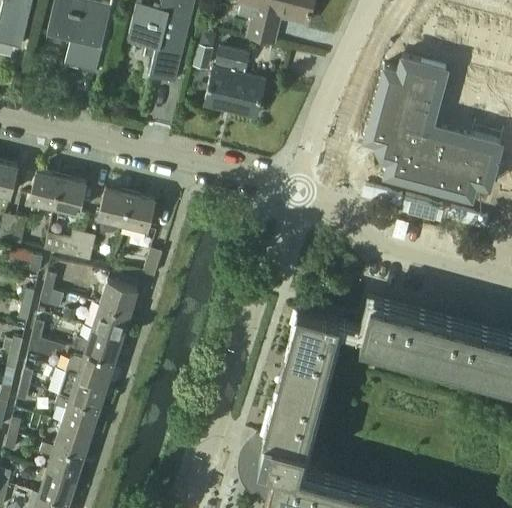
[(3,0),(0,13),(0,43),(13,46),(21,48),(32,0),(3,0)]
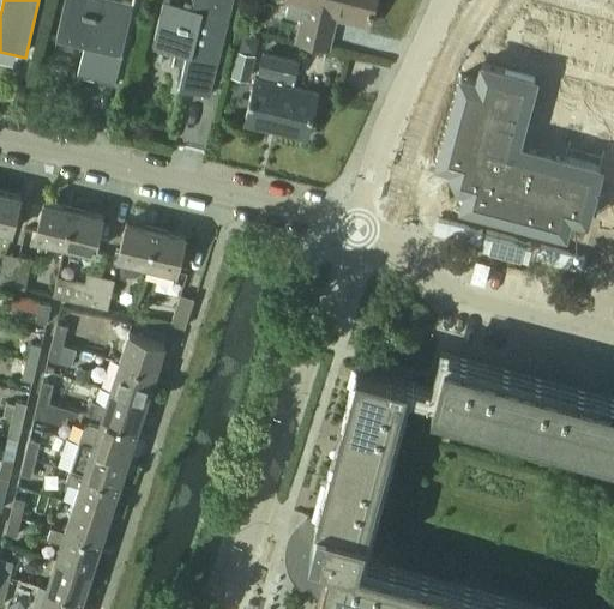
[(134,7),(104,0),(66,0),(55,40),(85,47),(77,78),(114,88),(134,7)]
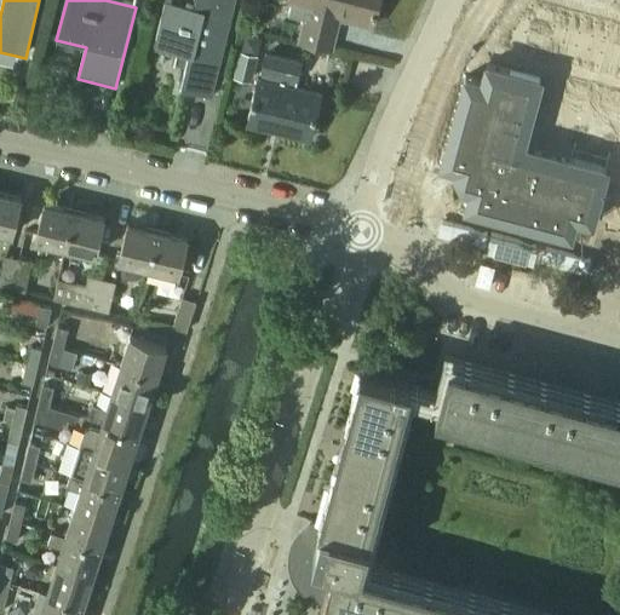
[(236,0),(193,0),(194,0),(196,1),(194,11),(165,3),(154,51),(188,59),(181,93),(212,102),(236,0)]
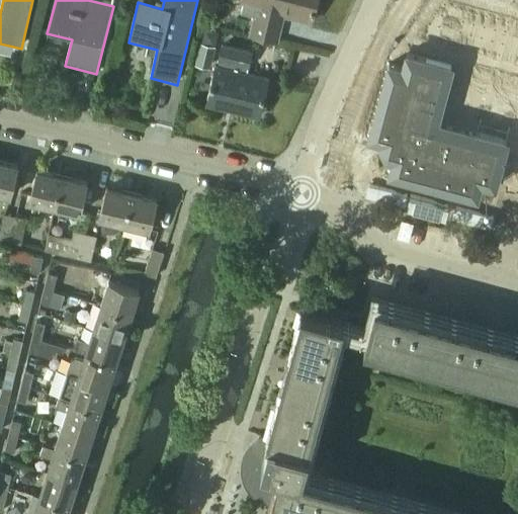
[(240,0),(240,3),(244,4),(241,14),(254,18),(249,38),(278,46),(286,14),(312,20),(317,0),(240,0)]
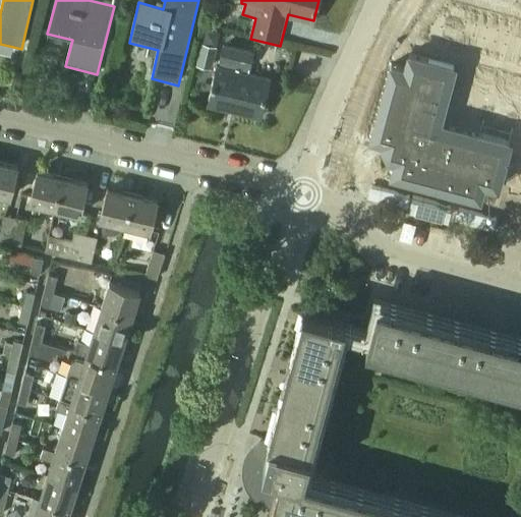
[(391,68),(371,141),(388,147),(396,161),(392,177),(479,202),(483,187),(497,190),(505,163),(517,166),(520,150),(509,146),(439,127),(456,62),(520,78),(520,19),(448,0),(440,0),(405,48),(416,51),(414,59),(409,58),(405,72),(391,68)]
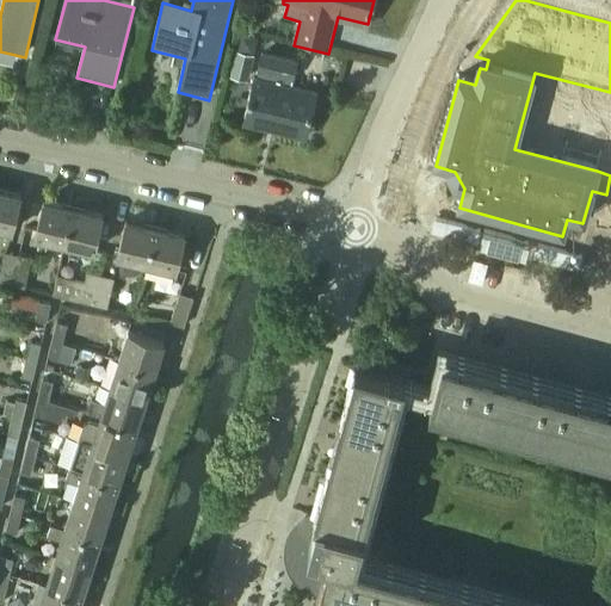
[(298,63),(261,55),(257,75),(259,75),(258,80),(254,79),(244,127),(279,135),(281,130),(307,136),(316,96),(290,90),(292,84),(294,84),(298,63)]
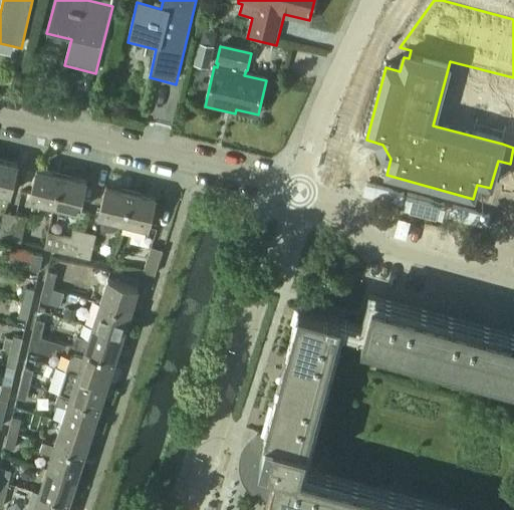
[(0,163),(0,195),(10,198),(17,168),(0,163)]
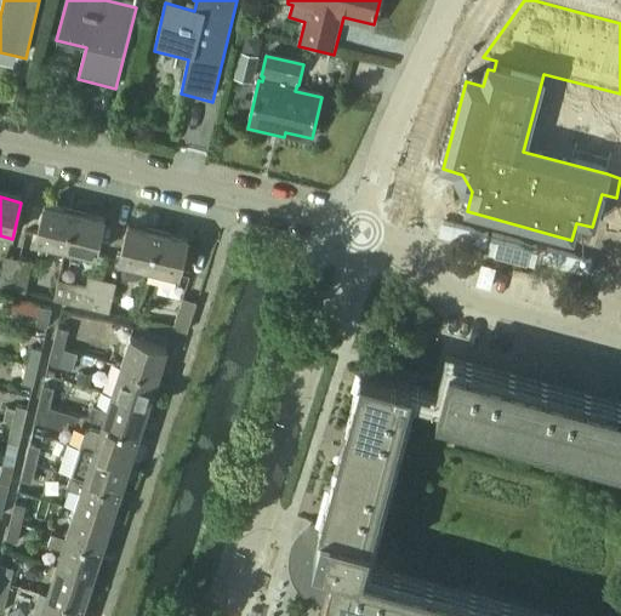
[(66,251),(74,215),(44,207),(35,244),(66,251)]
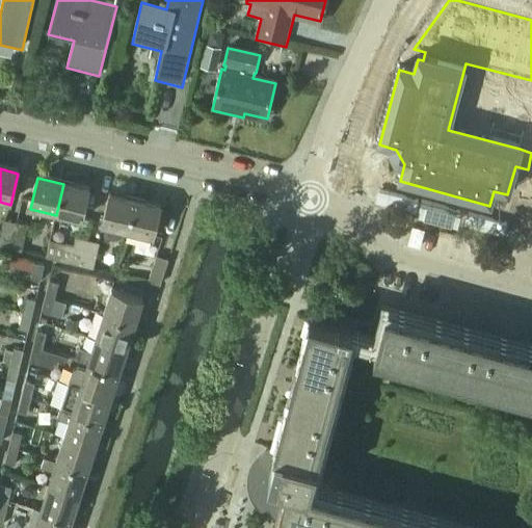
[(63,184),(56,215),(82,221),(89,190),(63,184)]
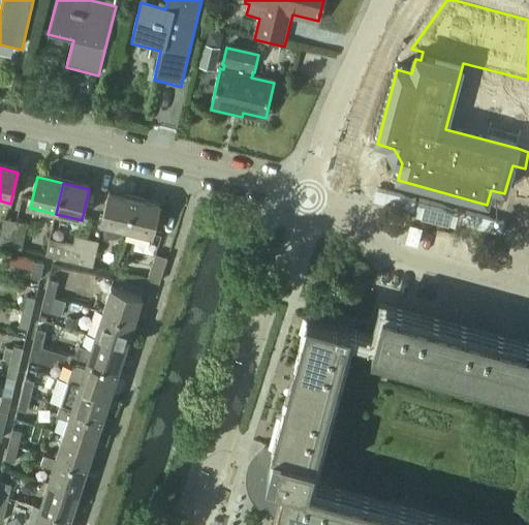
[(127,232),(134,201),(109,194),(101,225),(127,232)]
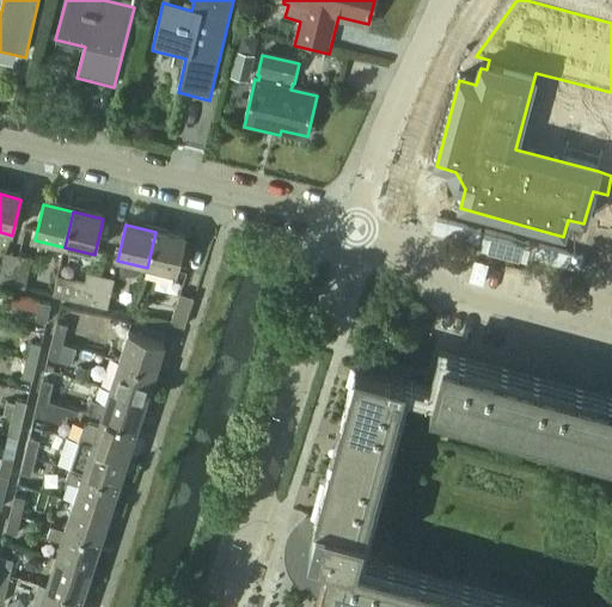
[(155,232),(147,268),(176,275),(185,239),(155,232)]
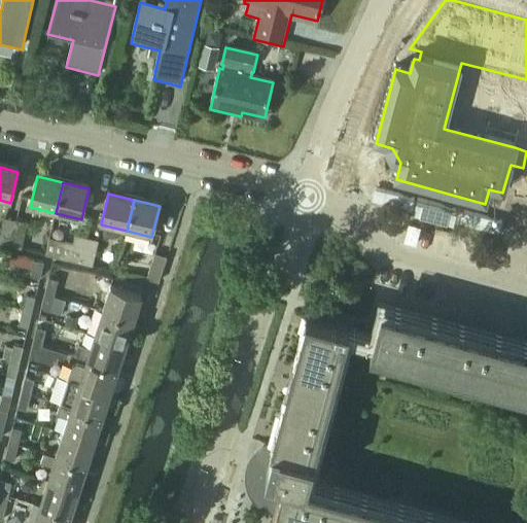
[(3,220),(0,235),(0,246),(9,248),(15,223),(3,220)]
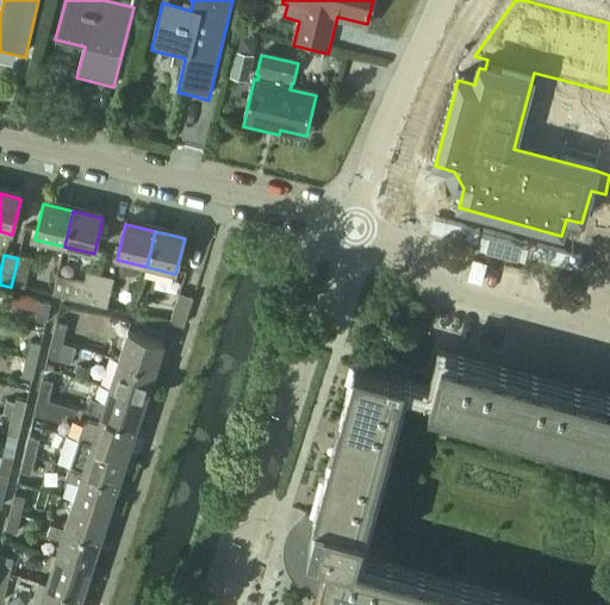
[(18,259),(11,287),(25,291),(32,262),(18,259)]
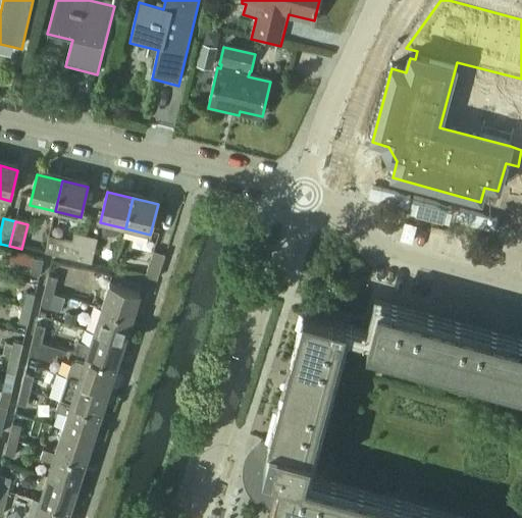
[(48,239),(45,255),(80,263),(86,238),(74,236),(72,245),(48,239)]
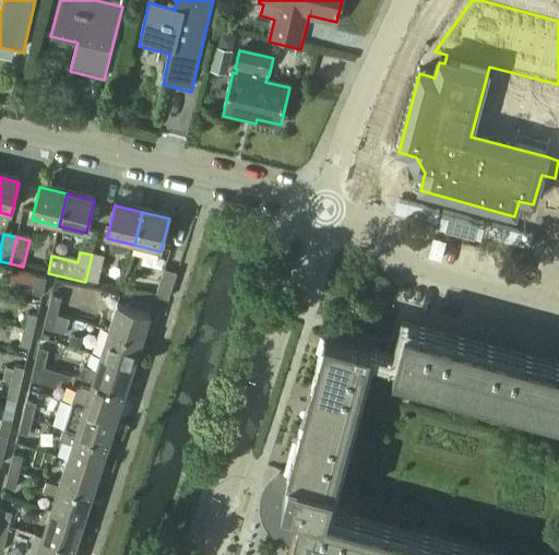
[(92,255),(85,282),(97,284),(104,258),(92,255)]
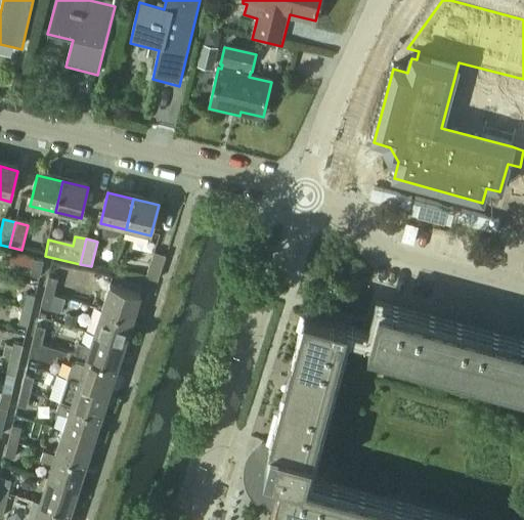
[(158,284),(165,258),(154,255),(145,279),(158,284)]
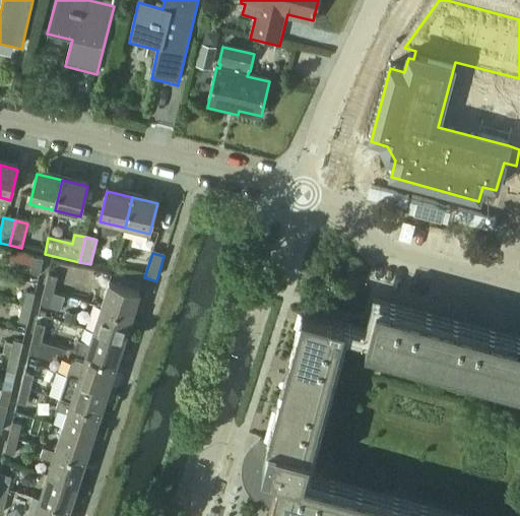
[(34,259),(30,274),(39,276),(42,261),(34,259)]
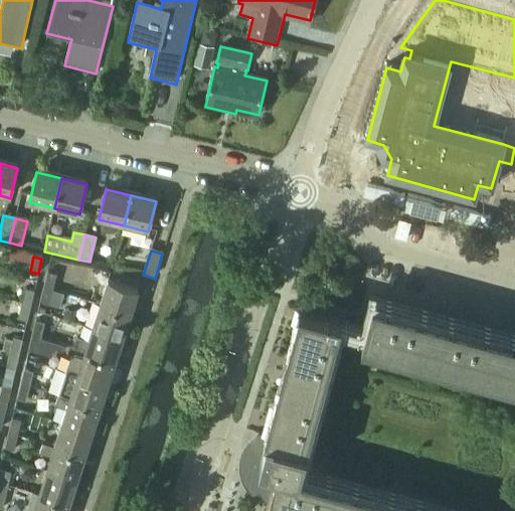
[(46,275),(43,289),(52,292),(56,277),(46,275)]
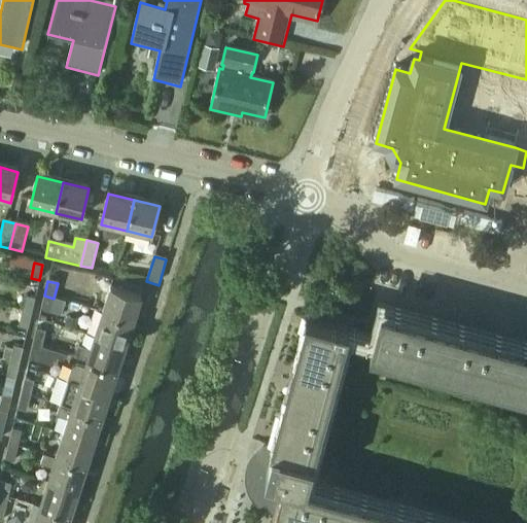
[(102,314),(133,323),(141,299),(110,288),(102,314)]
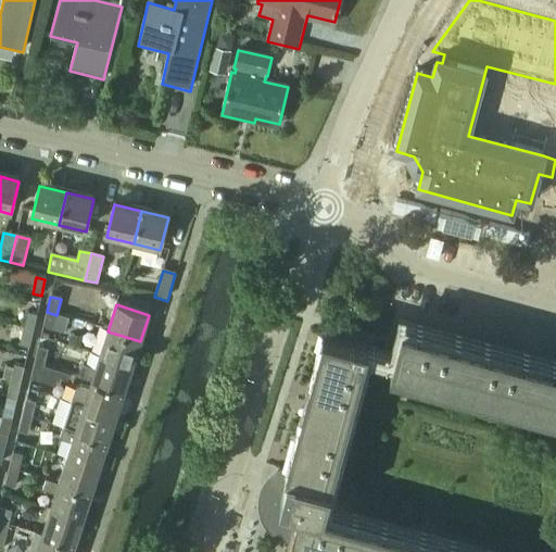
[(47,312),(42,328),(53,330),(57,315),(47,312)]
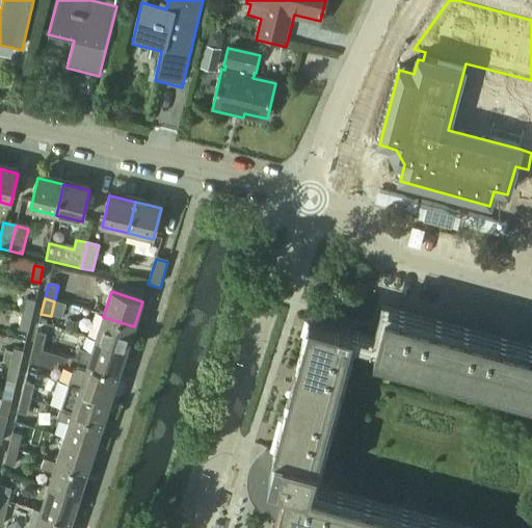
[(26,300),(22,317),(31,320),(34,302),(26,300)]
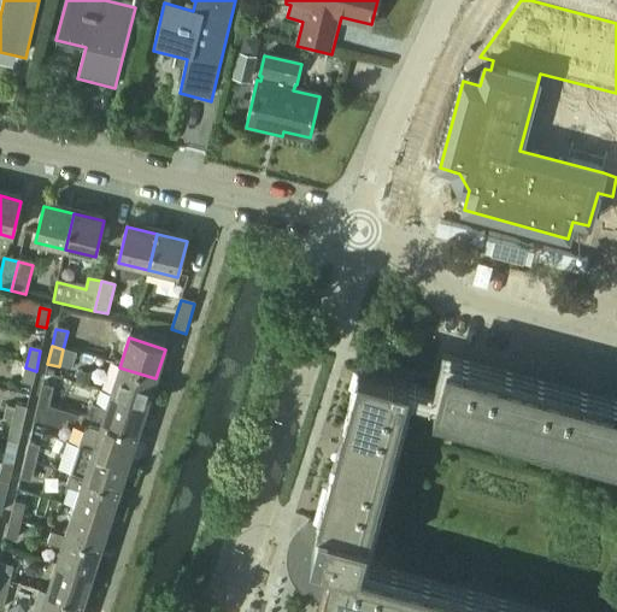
[(616,409),(447,363),(434,413),(616,463),(616,409)]
